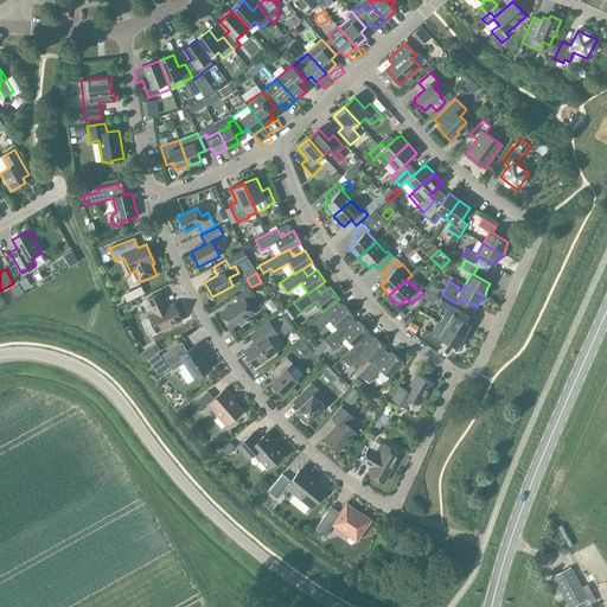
[(240,301),(221,313),(230,328),(238,323),(241,326),(248,323),(246,319),(254,314),(246,301),(249,299),(251,293),(249,288),(237,296),(240,301)]
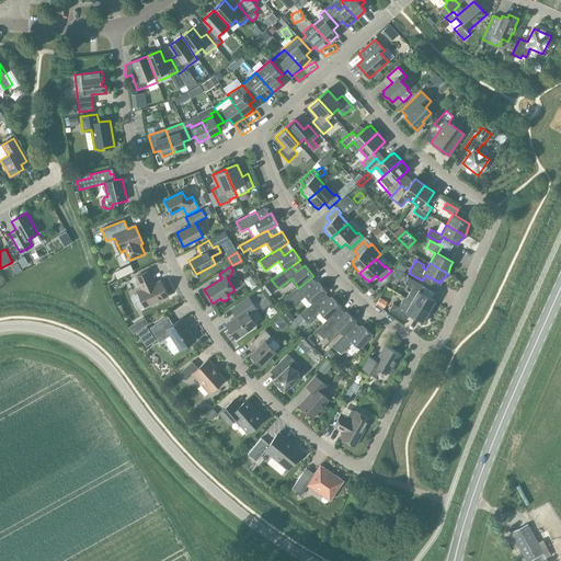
[(168,296),(161,281),(153,285),(151,281),(152,281),(148,271),(136,276),(142,289),(138,292),(145,307),(168,296)]
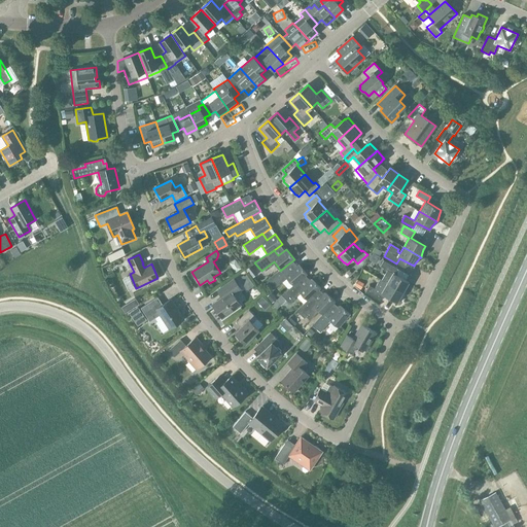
[(231,275),(238,269),(227,255),(220,261),(231,275)]
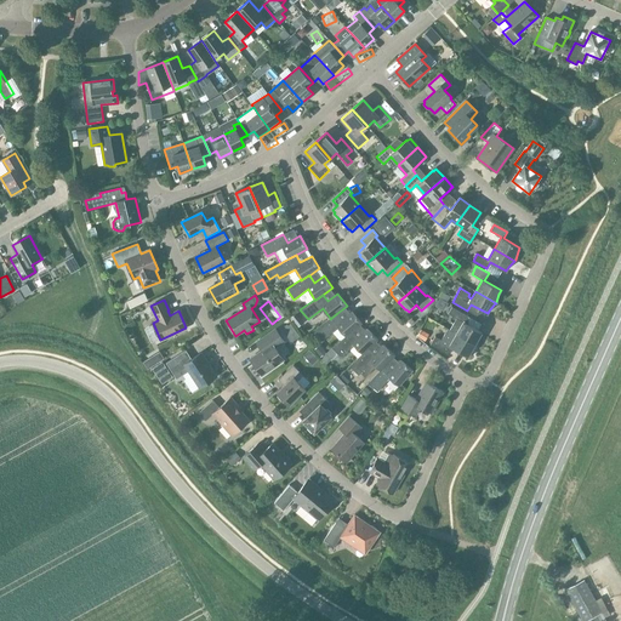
[(451,331),(477,346),(477,345),(479,336),(482,332),(465,323),(468,317),(453,307),(449,314),(456,319),(450,330),(451,331)]
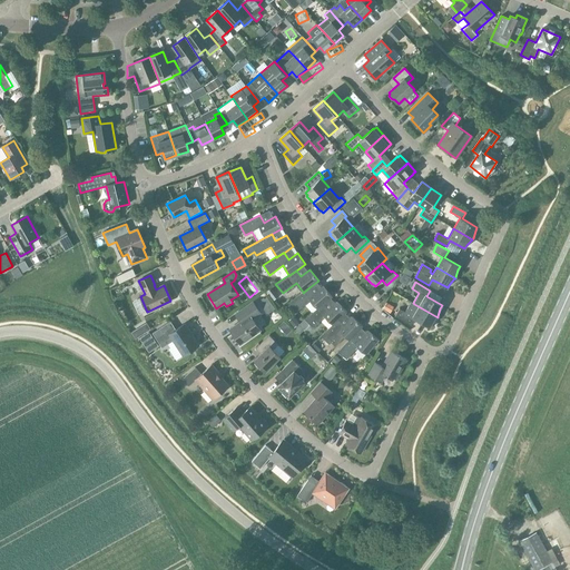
[(303,293),(303,292),(290,302),(297,311),(310,301),(317,308),(317,310),(323,304),(332,296),(323,286),(314,294),(310,287),(303,293)]
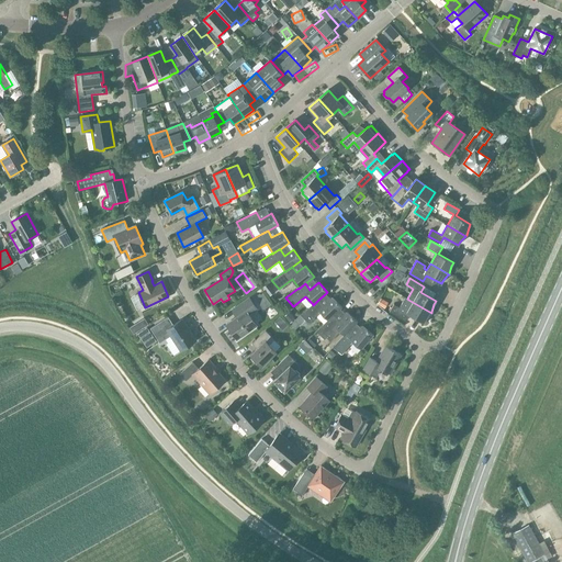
[(237,339),(257,326),(249,315),(257,310),(249,298),(232,310),(237,317),(226,324),(237,339)]
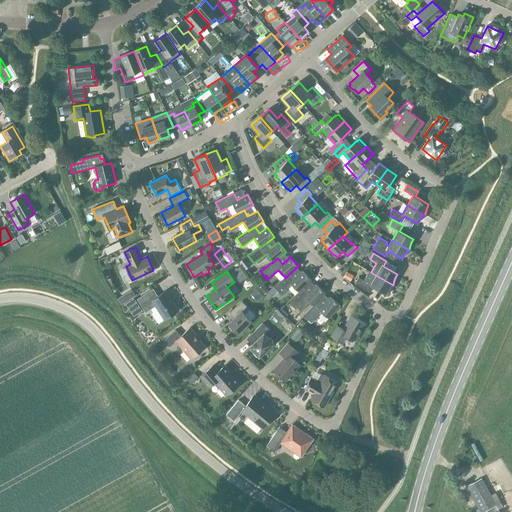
[(285,278),(285,277),(274,287),(281,295),(292,285),(298,292),(299,292),(304,287),(312,280),(303,271),(295,278),(290,273),(285,278)]
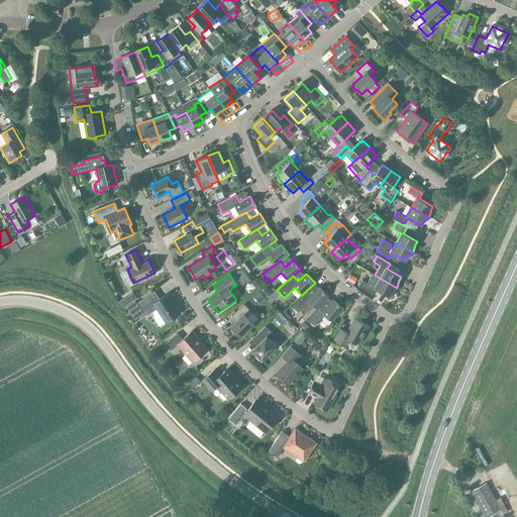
[(373,295),(376,289),(390,296),(391,294),(397,288),(376,276),(375,275),(373,274),(368,284),(363,281),(358,287),(373,295)]
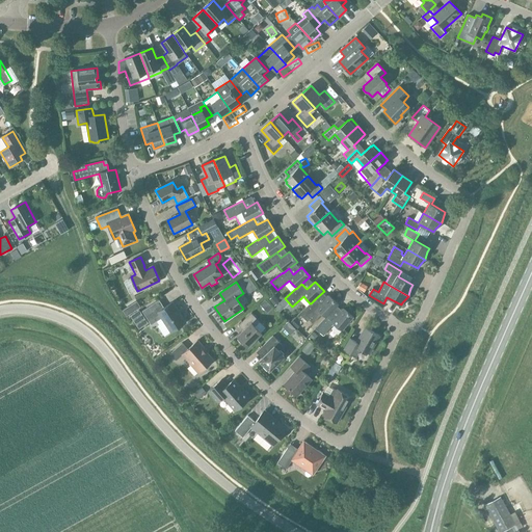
[(311,303),(310,303),(299,314),(308,321),(309,320),(313,323),(322,314),(325,317),(330,312),(339,304),(328,295),(321,303),(316,298),(311,303)]
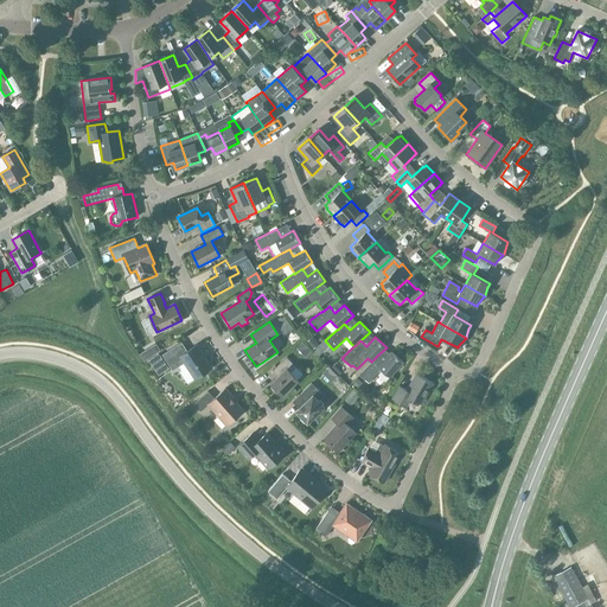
[(185,353),(179,344),(163,355),(173,371),(184,363),(195,379),(212,368),(197,345),(185,353)]
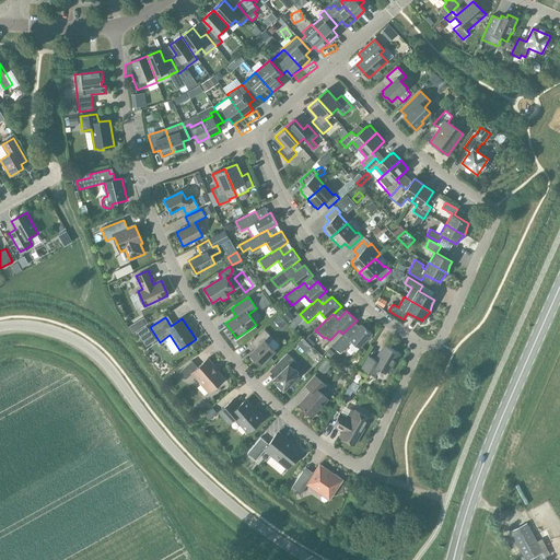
[(286,331),(290,325),(281,317),(276,323),(286,331)]
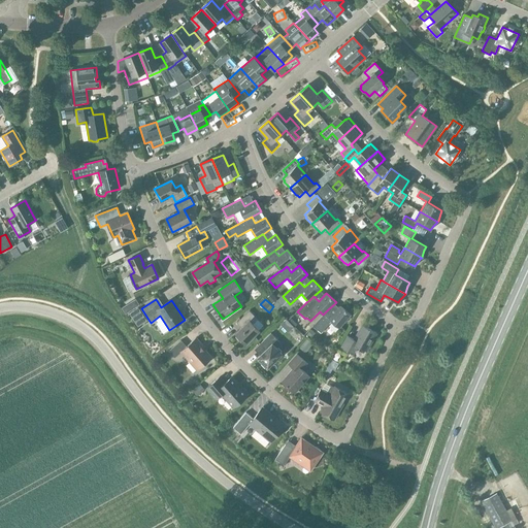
[(323,315),(312,326),(321,333),(331,322),(339,329),(351,315),(341,306),(334,315),(328,309),(323,315)]
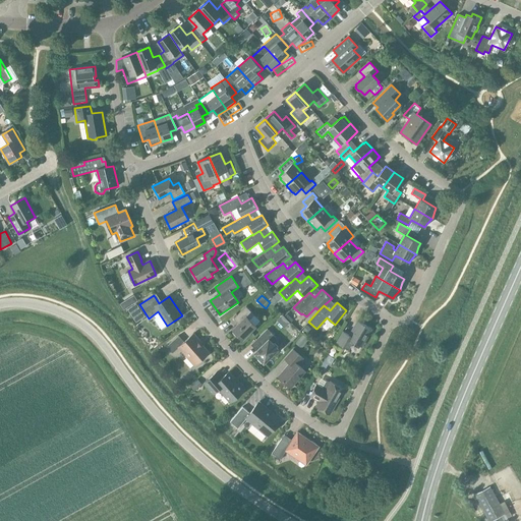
[(241,322),(233,330),(232,333),(236,336),(238,335),(242,339),(255,326),(249,320),(254,315),(246,306),(236,316),(241,322)]
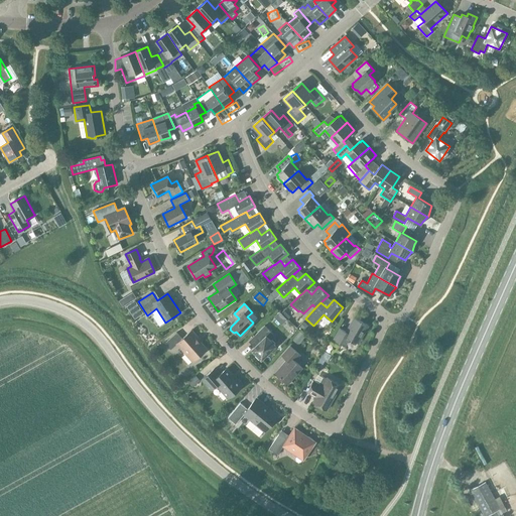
[(277,319),(284,327),(289,323),(282,314),(277,319)]
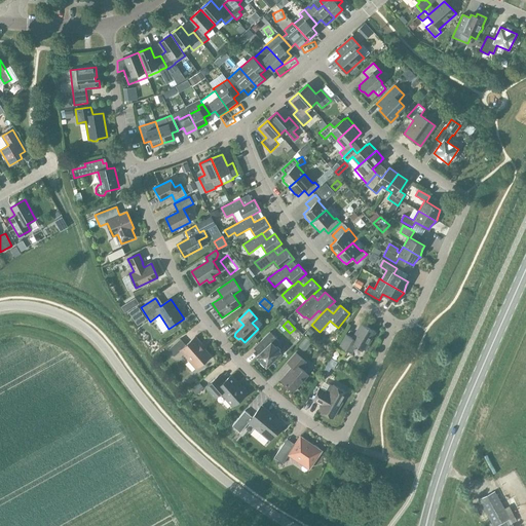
[(358,346),(365,349),(375,332),(362,324),(353,338),(346,335),(340,346),(351,352),(355,346),(358,346)]
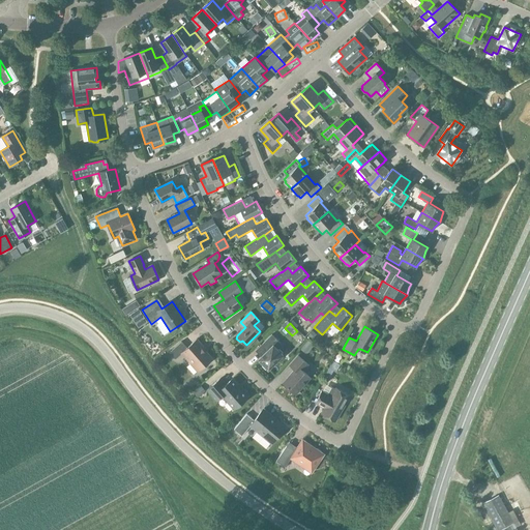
[(311,328),(305,334),(310,339),(315,332),(311,328)]
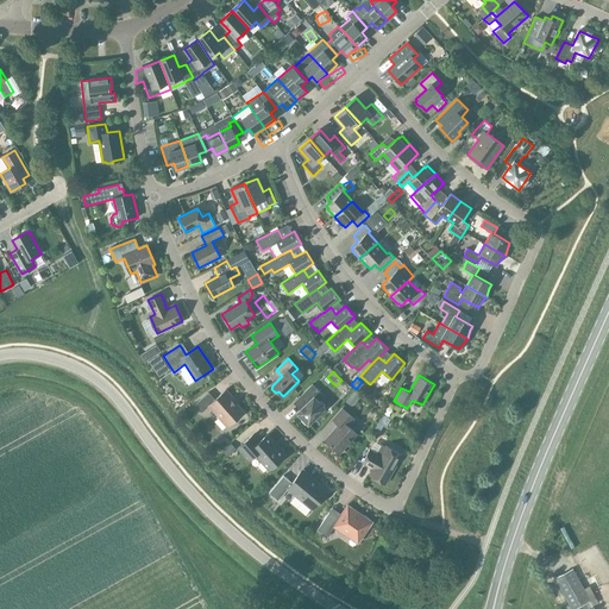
[(312,384),(300,397),(306,403),(297,413),(308,425),(325,408),(318,400),(322,395),(312,384)]
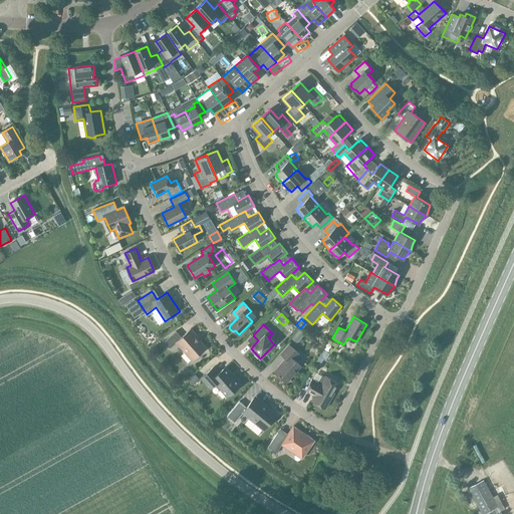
[(176,342),(192,360),(206,348),(197,337),(197,336),(191,329),(182,337),(176,331),(165,341),(170,348),(176,342)]
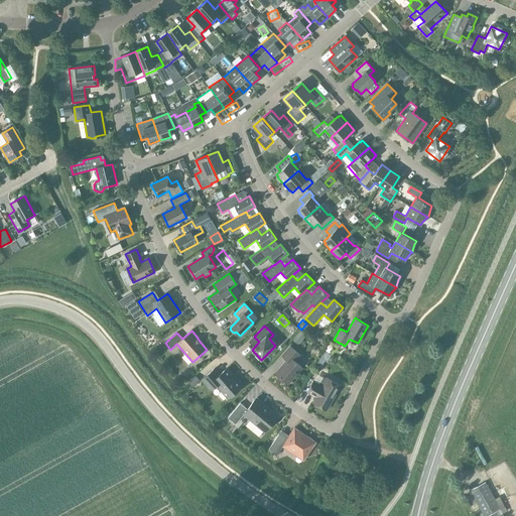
[(300,355),(290,346),(282,356),(287,361),(276,373),(287,383),(301,368),(294,361),(300,355)]
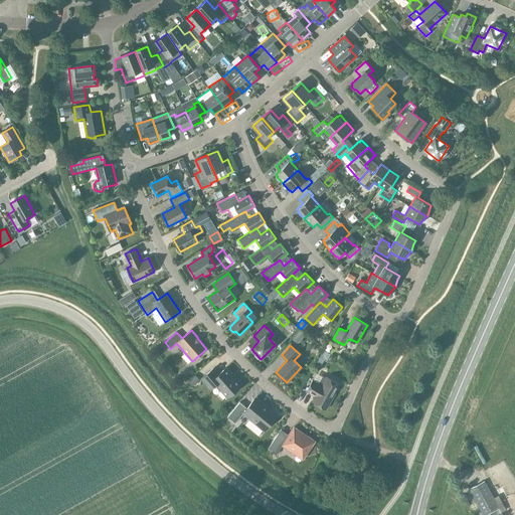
[(327,353),(320,360),(327,367),(334,360),(327,353)]
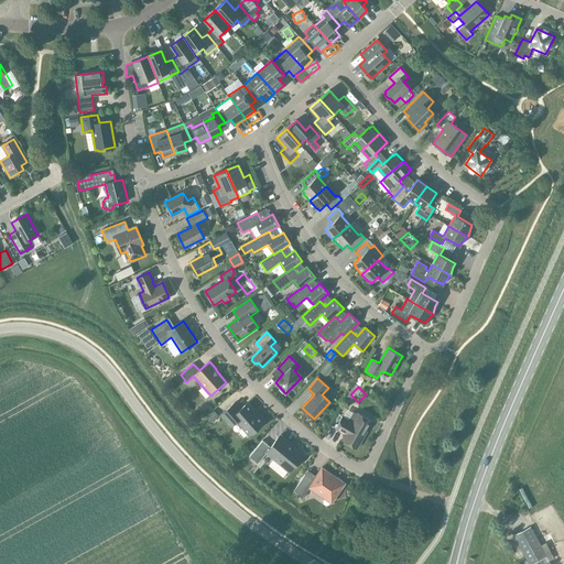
[(258,415),(247,403),(240,410),(235,403),(220,415),(230,426),(237,421),(249,435),(264,422),(263,421),(263,419),(260,415),(258,415)]
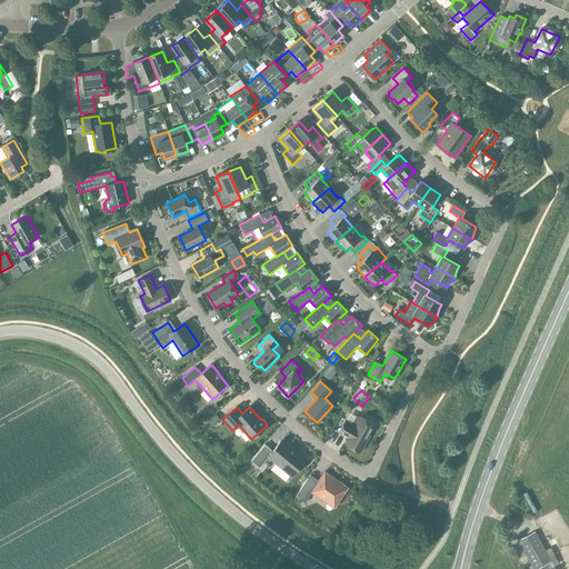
[(360,452),(375,426),(356,416),(351,423),(346,420),(339,432),(349,438),(346,445),(360,452)]
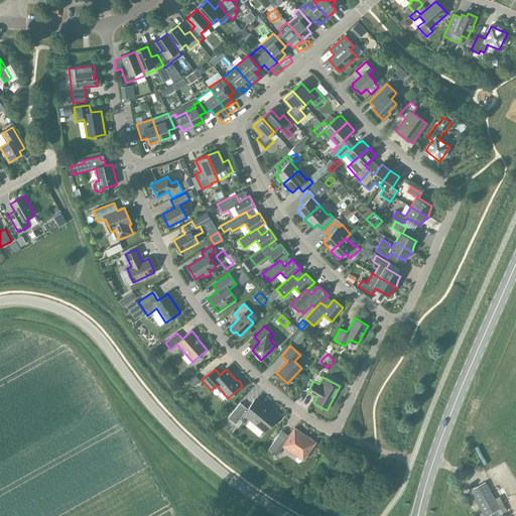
[(244,414),(265,431),(277,416),(264,406),(265,405),(257,398),(248,409),(240,403),(228,418),(236,424),(244,414)]
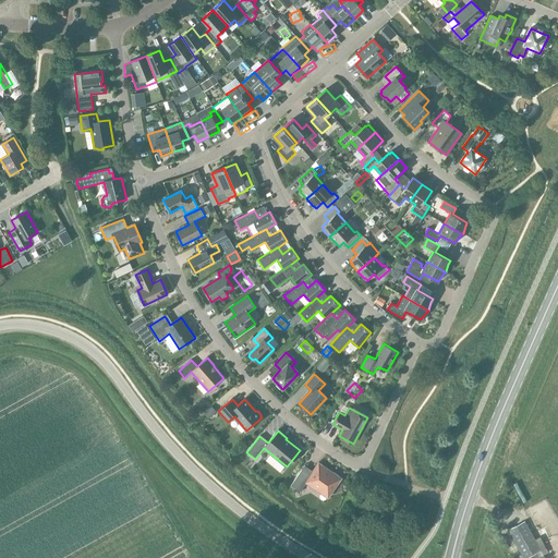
[(300,492),(306,483),(328,497),(341,478),(339,477),(338,475),(335,473),(332,473),(318,463),(311,475),(302,470),(291,485),(300,492)]
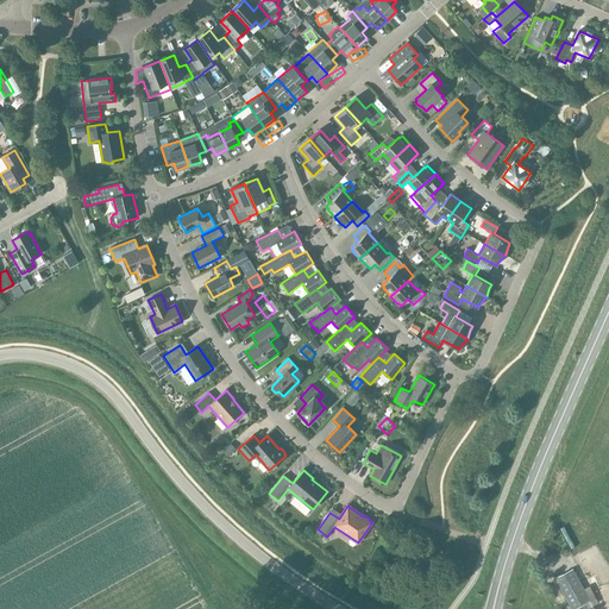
[(570,604),(586,595),(572,570),(556,578),(570,604)]
